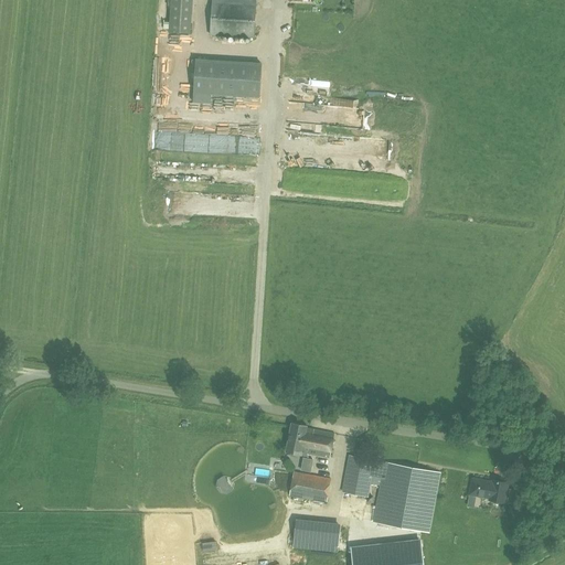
[(172,0),(170,32),(191,34),(192,0),(172,0)]
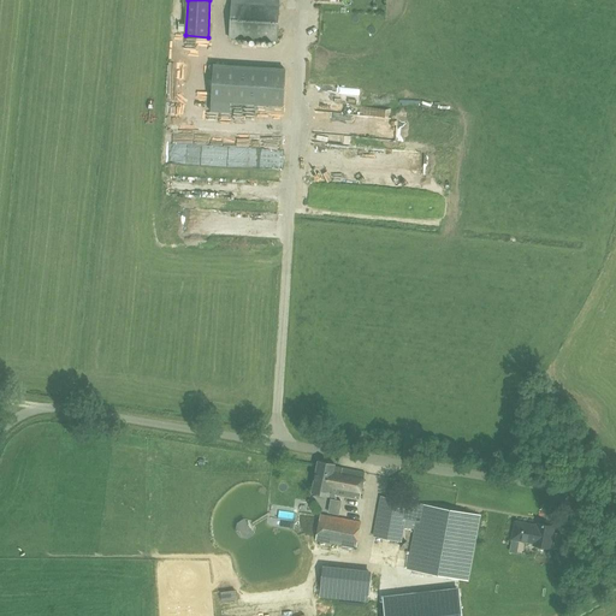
[(230,39),(277,41),(279,5),(232,1),(230,39)]
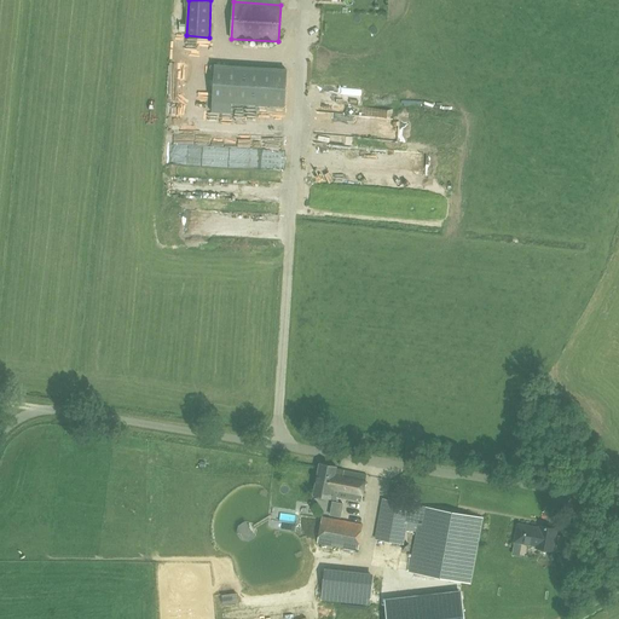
[(213,102),(285,106),(288,69),(215,64),(213,102)]
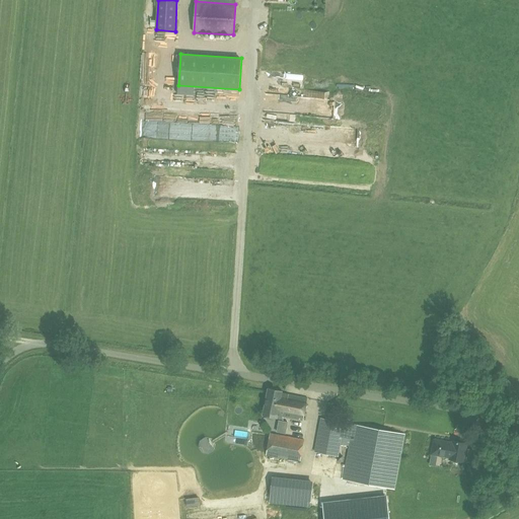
[(283,416),(303,420),(307,398),(282,394),(283,392),(268,389),(264,416),(282,419),(283,416)]
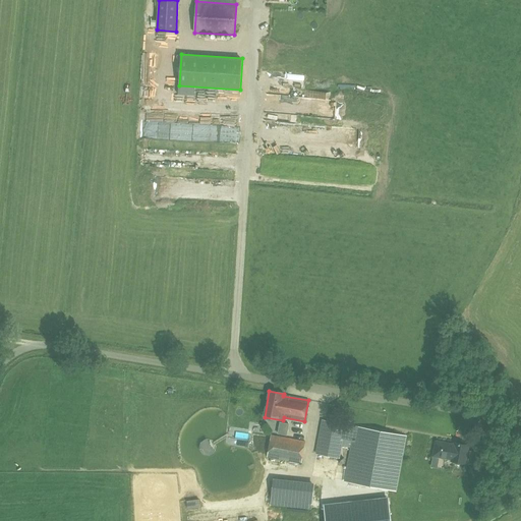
[(345,481),(397,491),(407,437),(323,420),(316,454),(340,458),(343,440),(352,441),(345,481)]
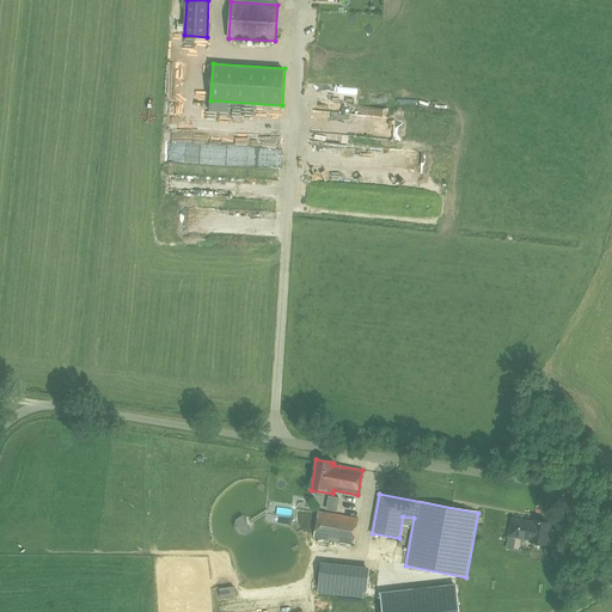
[(314,537),(354,545),(359,519),(319,512),(314,537)]
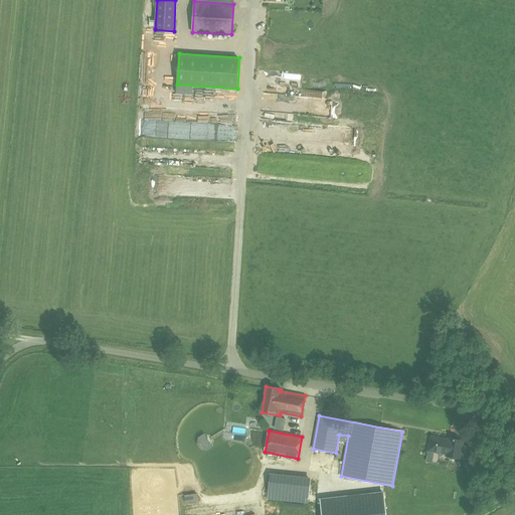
[(197,444),(201,450),(206,451),(213,446),(213,441),(210,435),(204,434),(198,439),(197,444)]
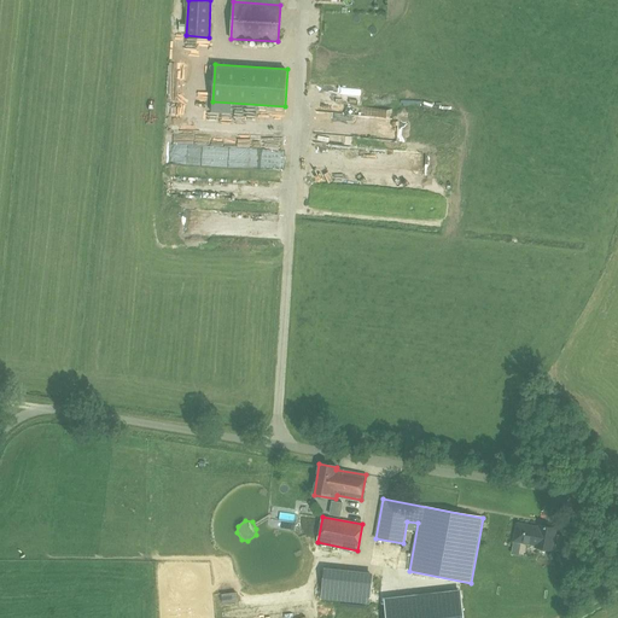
[(535,547),(552,551),(557,530),(540,526),(540,528),(518,524),(514,541),(535,544),(535,547)]
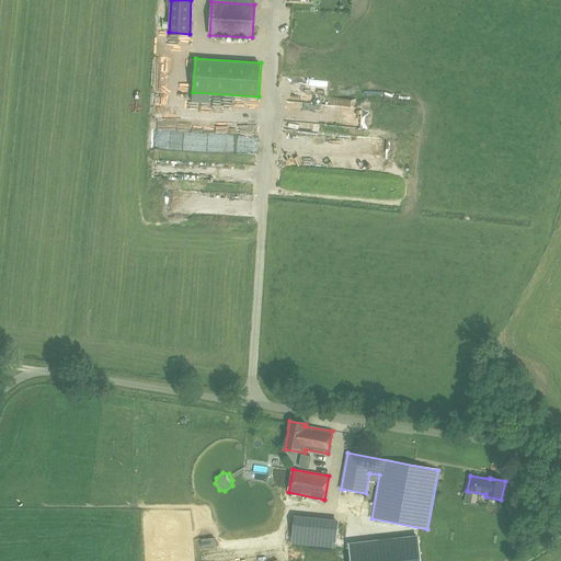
[(339,519),(295,516),(293,545),(336,548),(339,519)]
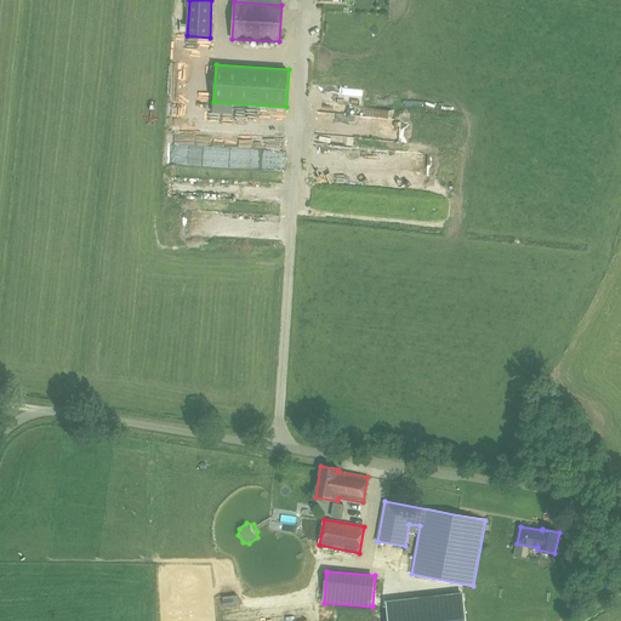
[(375,602),(385,603),(386,577),(376,577),(375,602)]
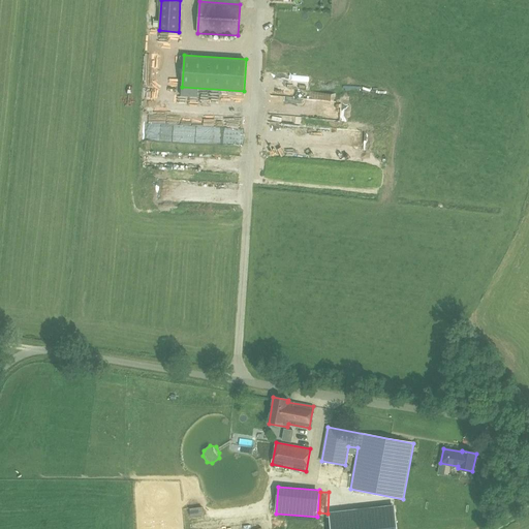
[(330,517),(331,528),(399,528),(397,510),(330,517)]
